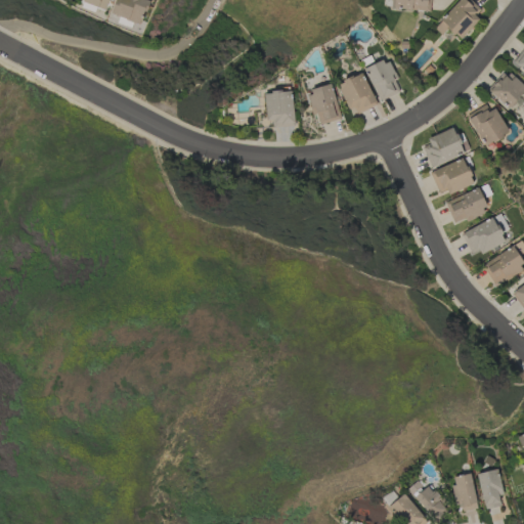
[(105,10),(108,0),(79,0),(79,2),(105,10)]
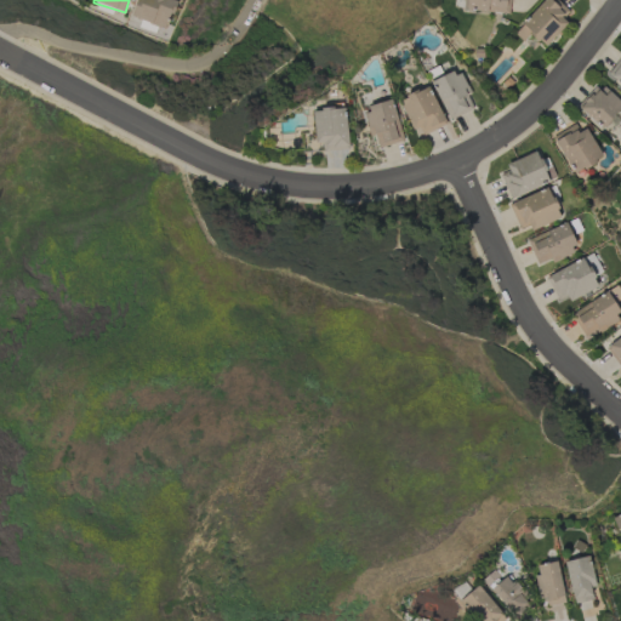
[(175,0),(136,0),(131,17),(166,29),(175,0)]
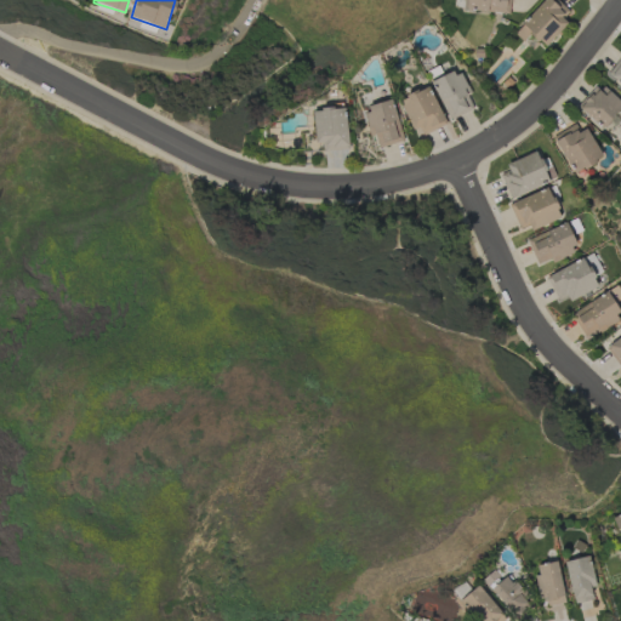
[(510,0),(466,0),(466,11),(510,12),(510,0)]
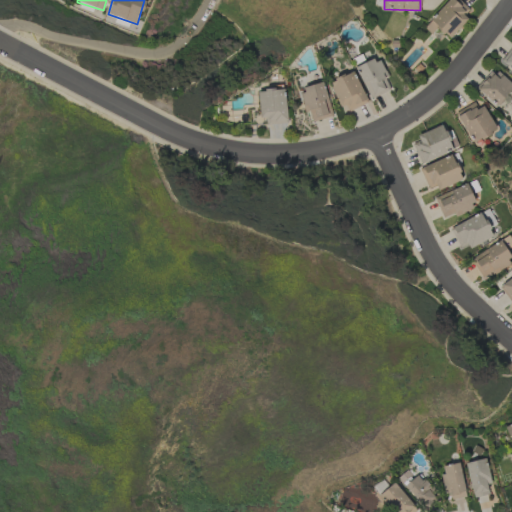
[(472,12),(459,0),(448,0),(423,27),(430,34),(436,27),(447,38),(472,12)]
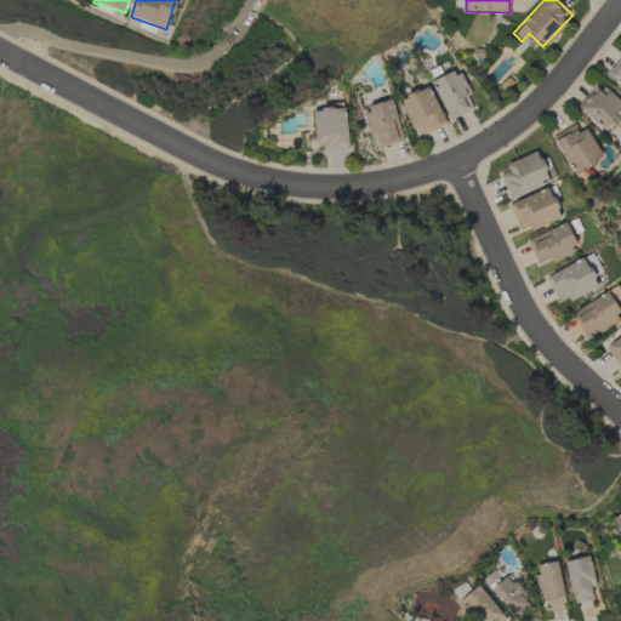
[(620,85),(620,56),(607,73),(620,85)]
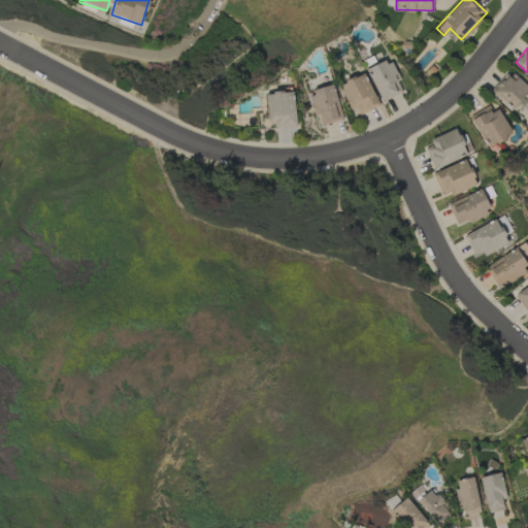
[(389,59),(366,69),(382,102),(404,92),(389,59)]
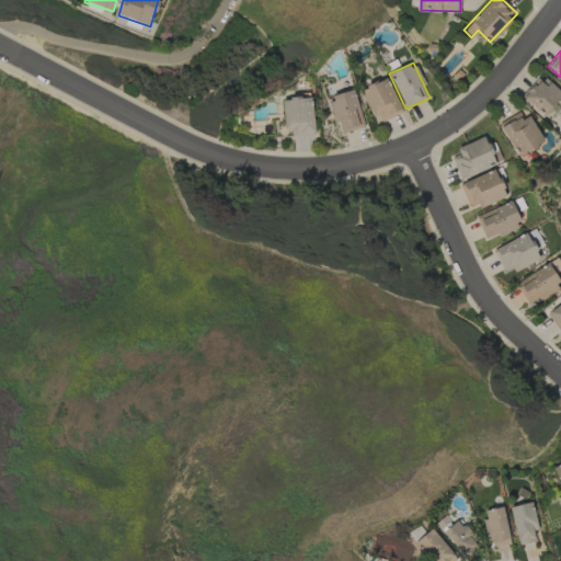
[(560,93),(540,76),(522,98),(545,116),(560,96),(560,93)]
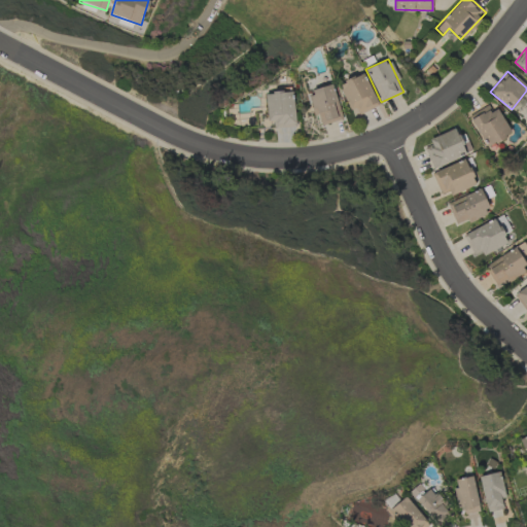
[(339,84),(353,117),(378,106),(363,73),(339,84)]
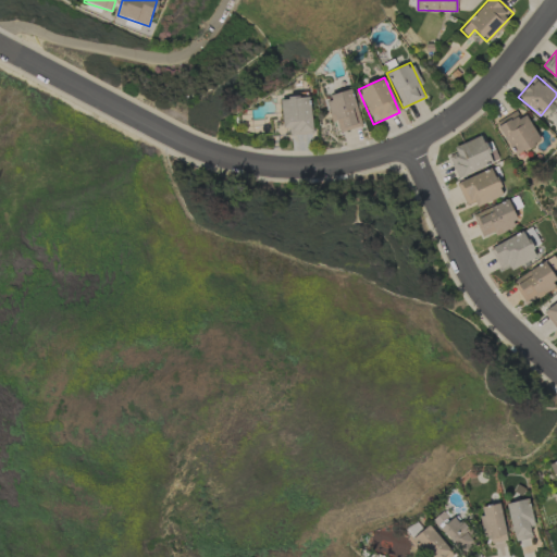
[(332,123),(336,122),(339,133),(361,126),(350,90),(324,98),(332,123)]
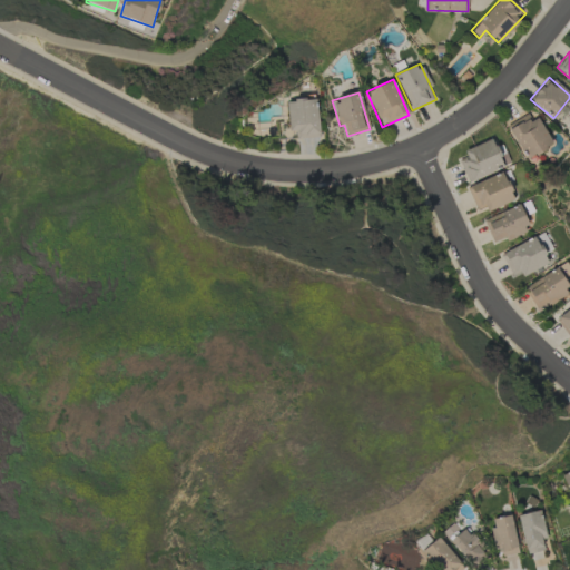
[(287,131),(296,131),(296,138),(318,138),(317,99),(287,100),(287,131)]
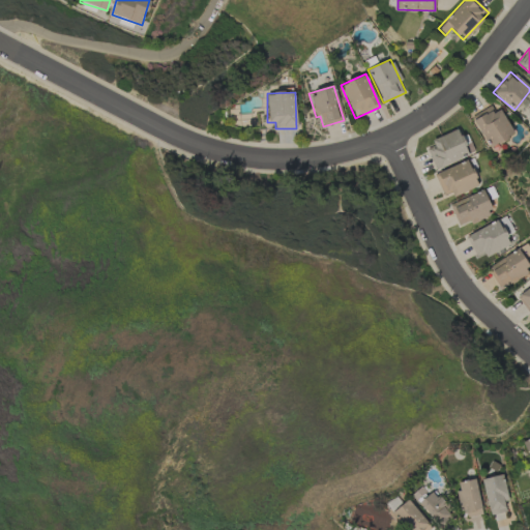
[(490,149),(513,135),(494,104),(470,117),(490,149)]
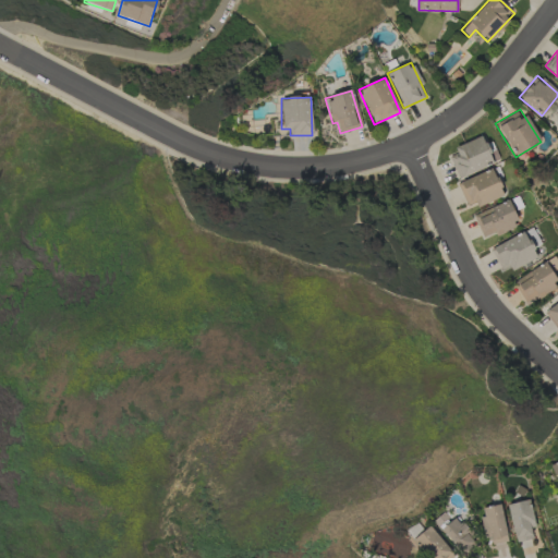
[(457,178),(493,165),(483,136),(455,147),(457,154),(449,157),(457,178)]
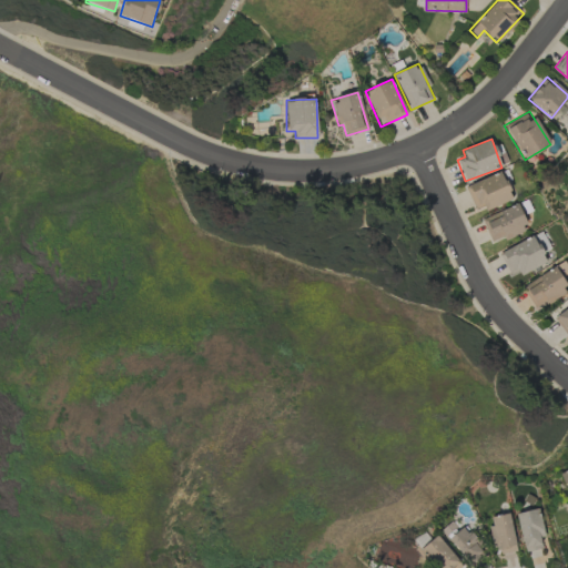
[(513,199),(500,171),(465,186),(477,214),(513,199)]
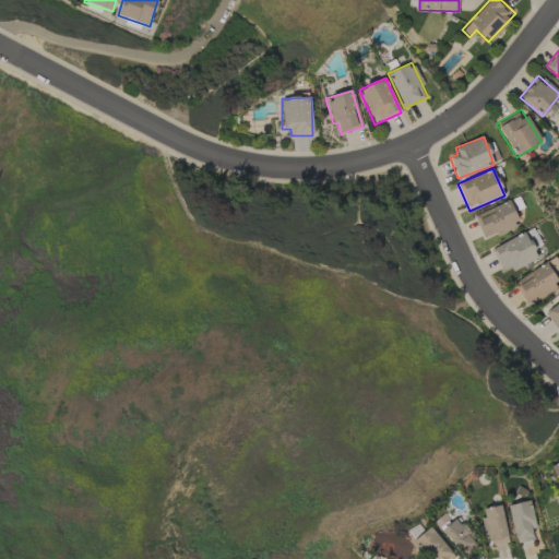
[(474,215),(484,239),(520,225),(510,201),(474,215)]
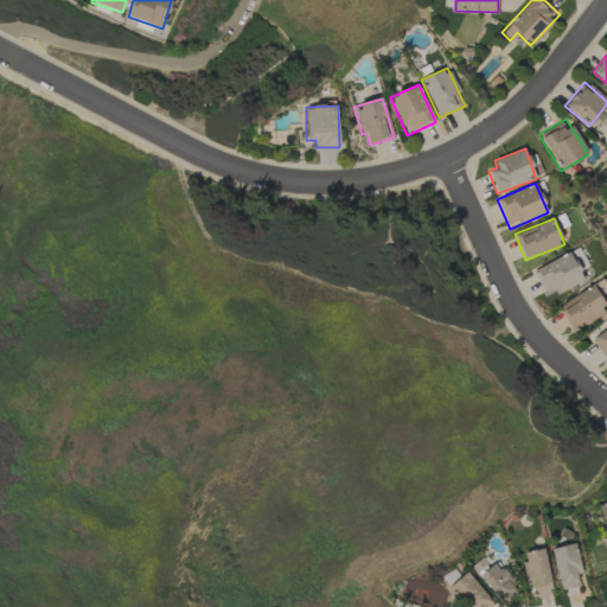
[(543,293),(554,289),(556,293),(583,282),(573,253),(534,268),(543,293)]
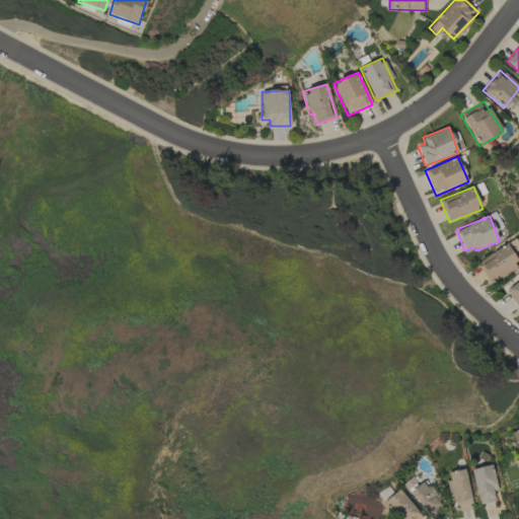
[(477,260),(488,281),(501,275),(501,277),(518,267),(508,244),(477,260)]
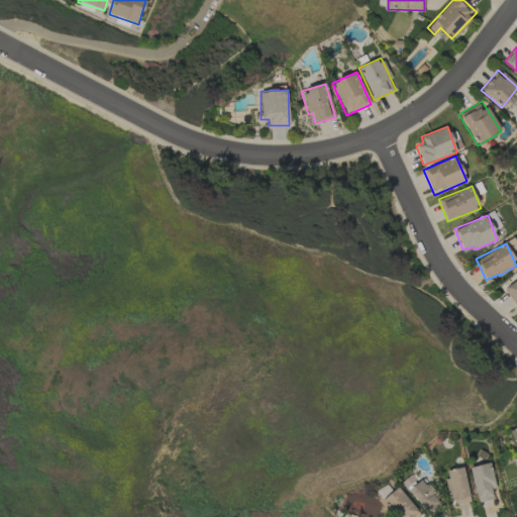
[(516,307),(516,279),(504,290),(516,307)]
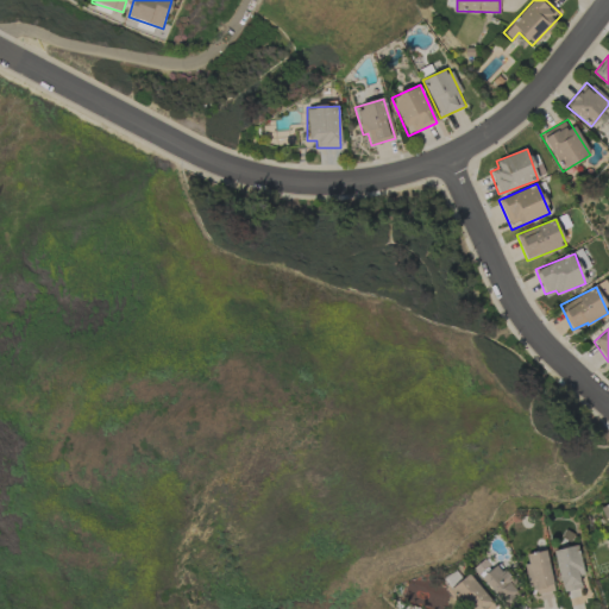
[(582,588),(578,576),(584,575),(577,545),(553,551),(563,592),(582,588)]
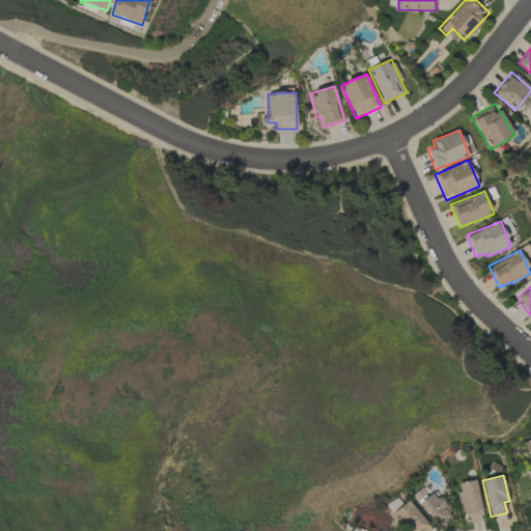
[(456,484),(465,520),(483,515),(475,479),(456,484)]
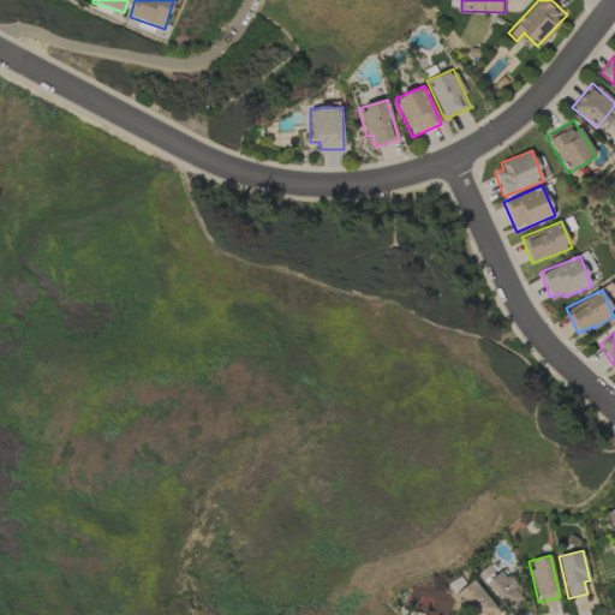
[(499,572),(484,586),(513,613),(527,597),(499,572)]
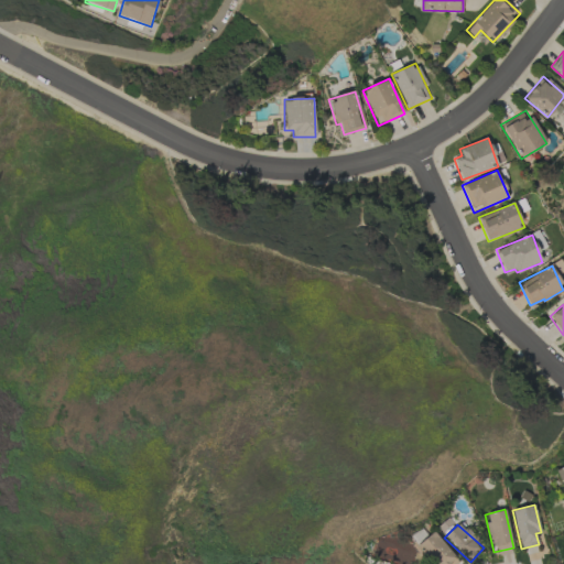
[(434,563),(449,563),(456,559),(433,531),(418,544),(434,563)]
